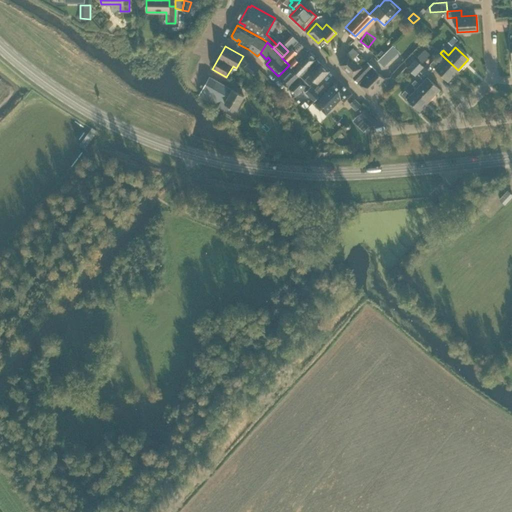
[(287,62),(297,52),(292,48),(283,57),(287,62)]
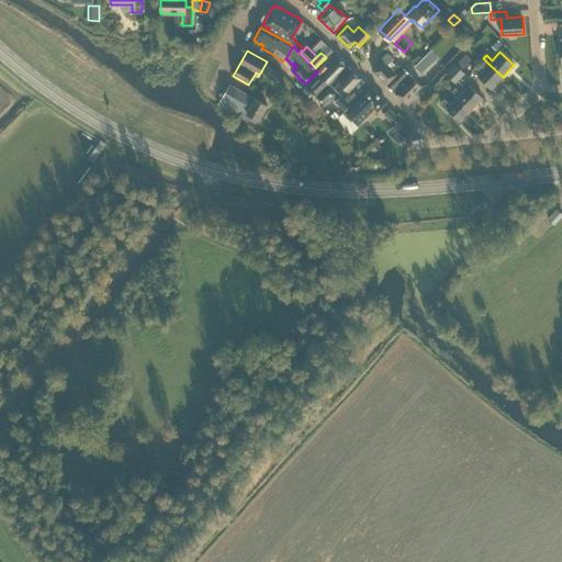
[(372,70),(386,85),(396,74),(391,68),(395,64),(392,60),(393,58),(386,53),(381,58),(383,60),(372,70)]
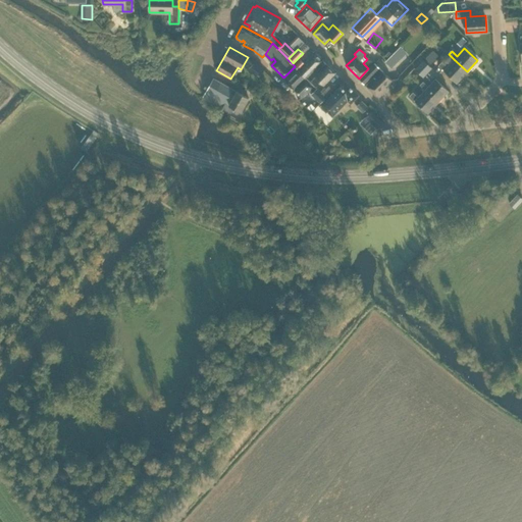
[(299,69),(307,77),(315,68),(318,72),(324,66),(326,64),(315,53),(305,63),(299,69)]
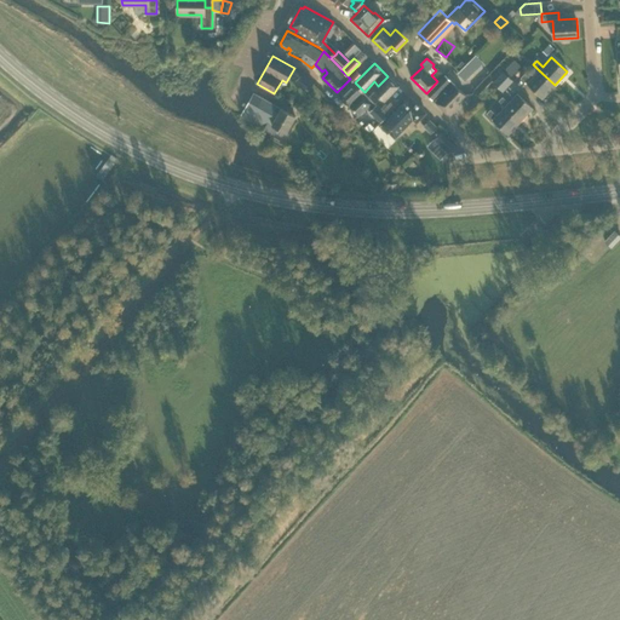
[(465,80),(472,73),(465,65),(458,73),(465,80)]
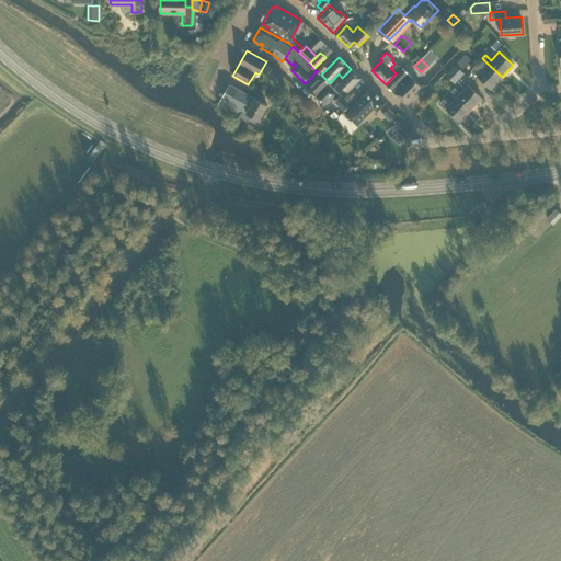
[(319,73),(307,86),(317,96),(330,83),(321,75),(328,68),(322,64),(316,69),(320,72),(319,73)]
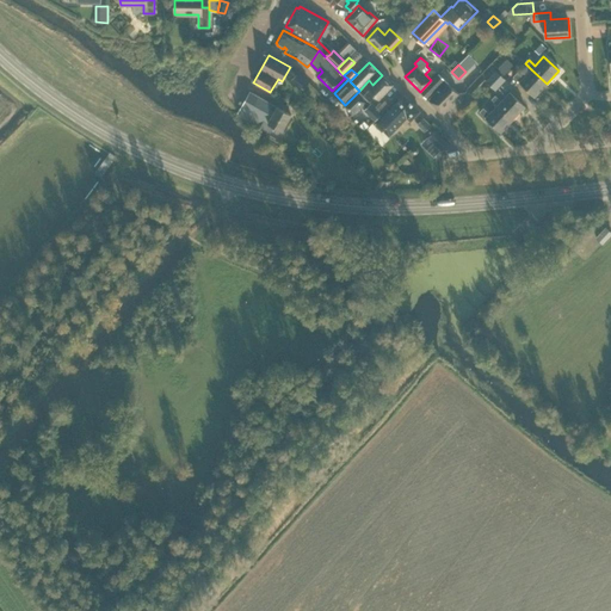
[(535,96),(547,84),(531,69),(523,78),(517,72),(513,75),(535,96)]
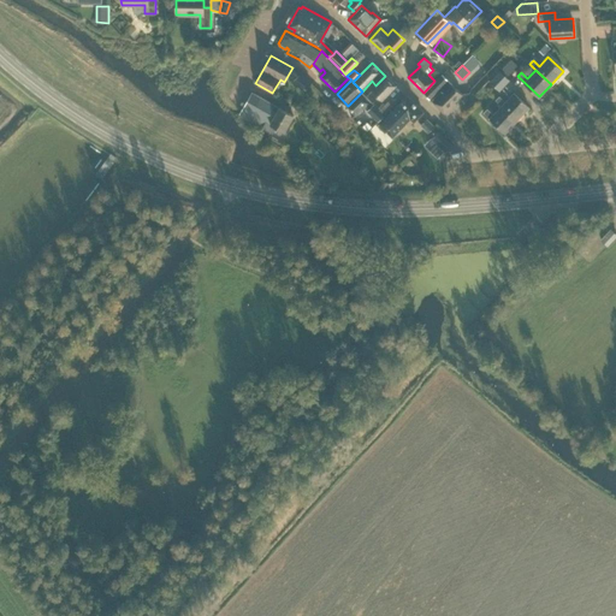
[(490,82),(498,89),(508,78),(498,71),(490,82)]
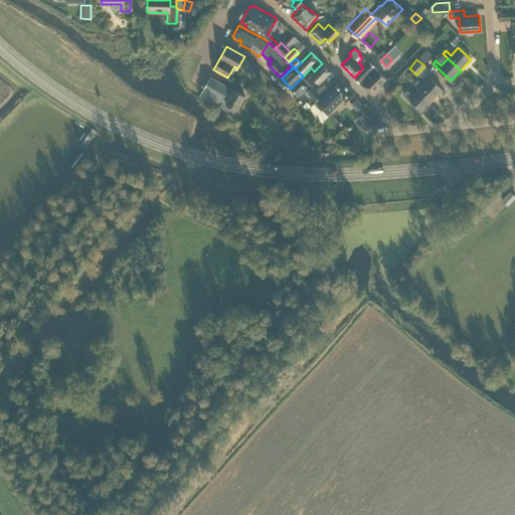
[(245,66),(253,75),(260,69),(251,61),(245,66)]
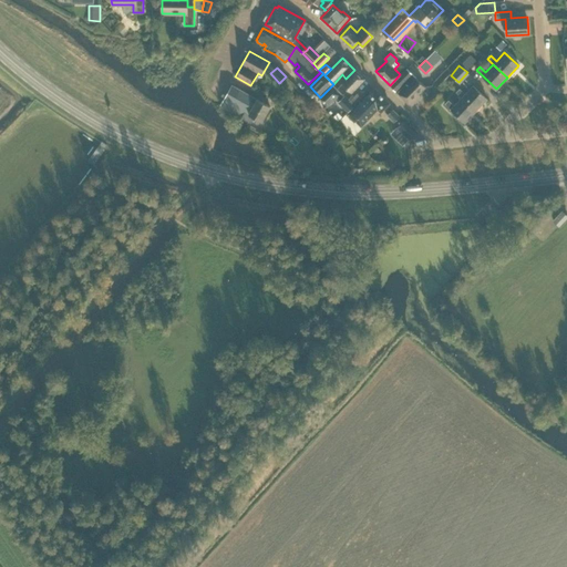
[(425,86),(415,78),(406,69),(390,85),(395,91),(405,81),(406,82),(397,92),(411,105),(421,95),(419,93),(425,86)]
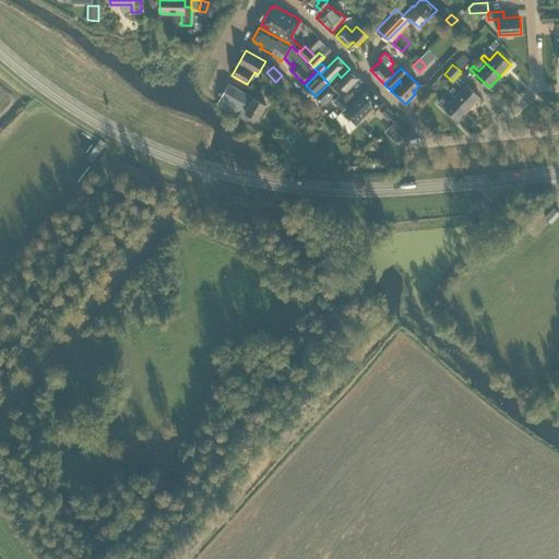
[(349,69),(347,71),(332,86),(339,93),(343,87),(346,91),(359,78),(349,69)]
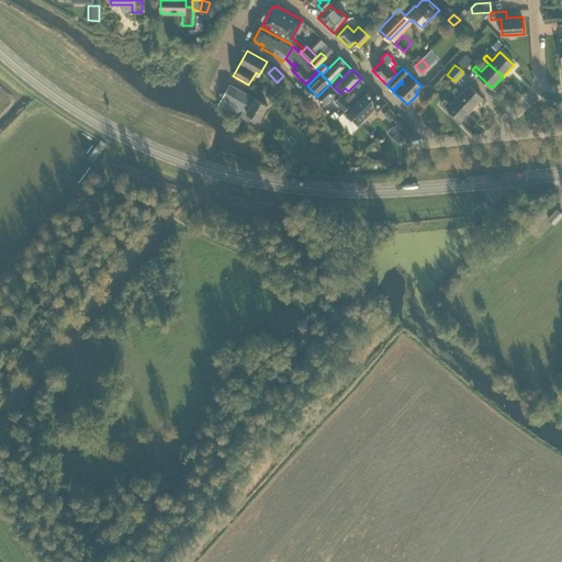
[(259,120),(267,104),(229,83),(218,103),(247,120),(249,114),(259,120)]
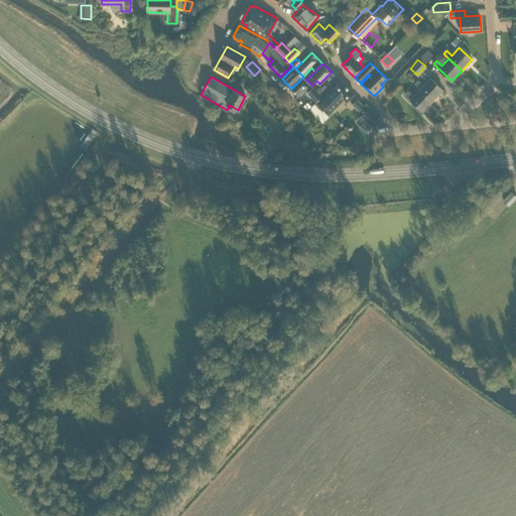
[(321,96),(312,86),(306,80),(303,77),(291,89),(298,96),(304,90),(316,102),(319,99),(321,96)]
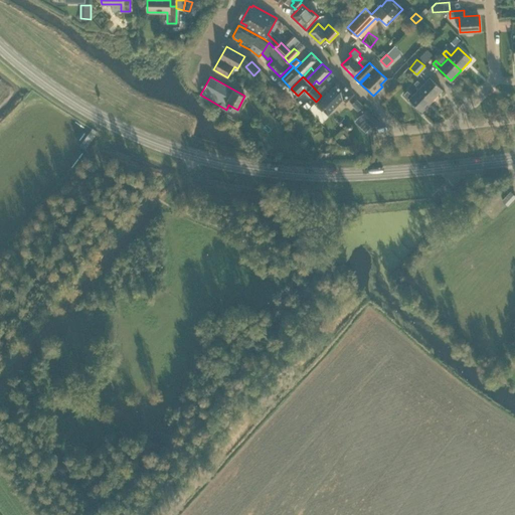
[(414,83),(419,89),(432,101),(442,90),(430,77),(422,84),(417,79),(414,83)]
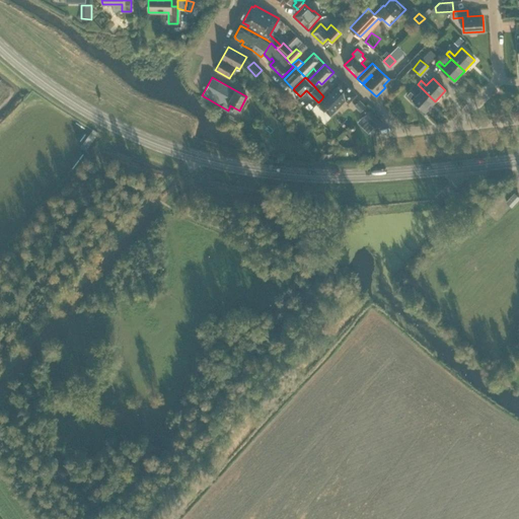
[(329,116),(346,99),(349,102),(356,94),(342,80),(335,88),(332,87),(323,96),(321,99),(322,100),(317,105),(324,113),(325,110),(329,116)]
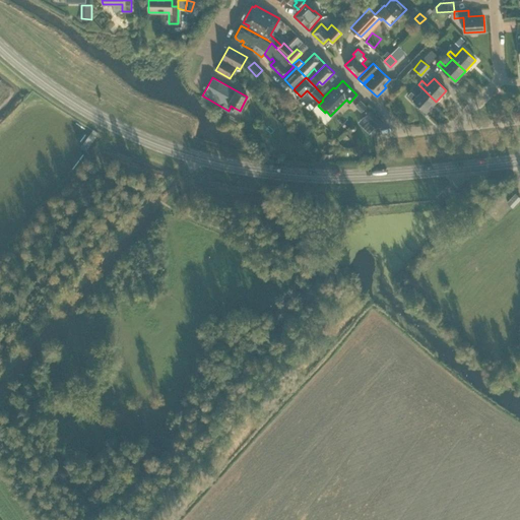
[(426,112),(436,102),(424,89),(416,96),(411,91),(408,94),(426,112)]
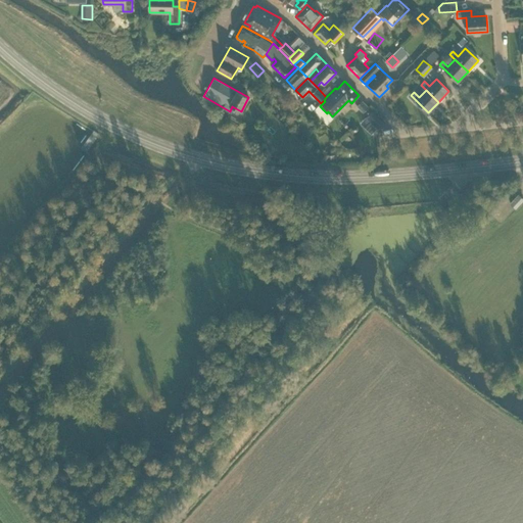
[(363,111),(368,107),(362,101),(357,106),(363,111)]
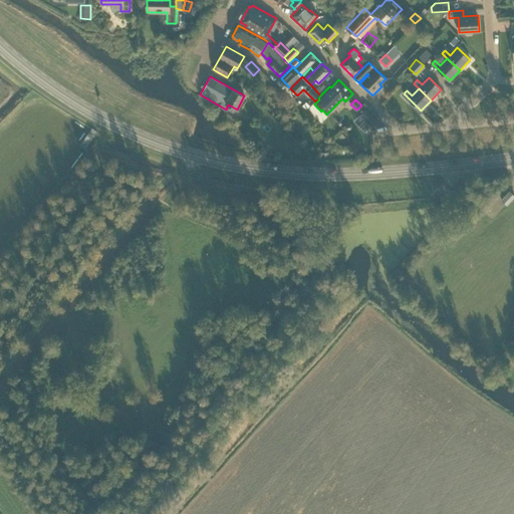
[(366,109),(359,115),(371,127),(377,120),(366,109)]
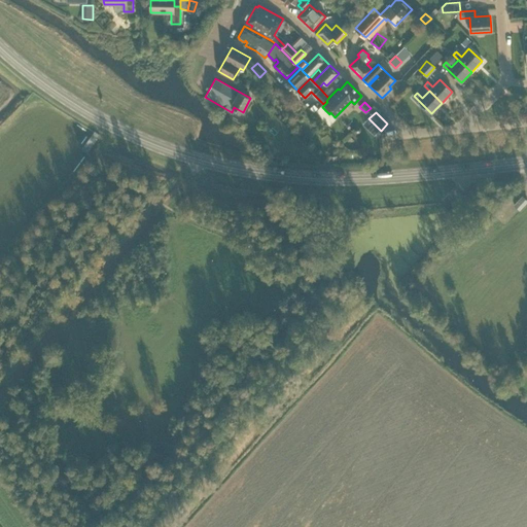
[(81,149),(86,153),(99,136),(94,132),(81,149)]
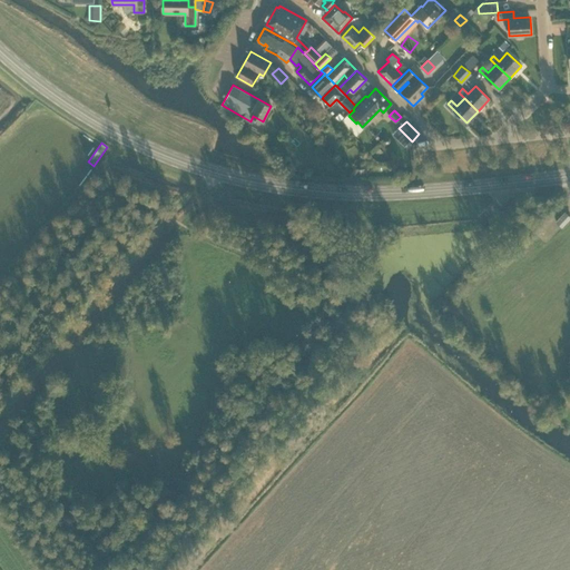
[(556,222),(562,228),(569,219),(569,217),(564,213),(556,222)]
